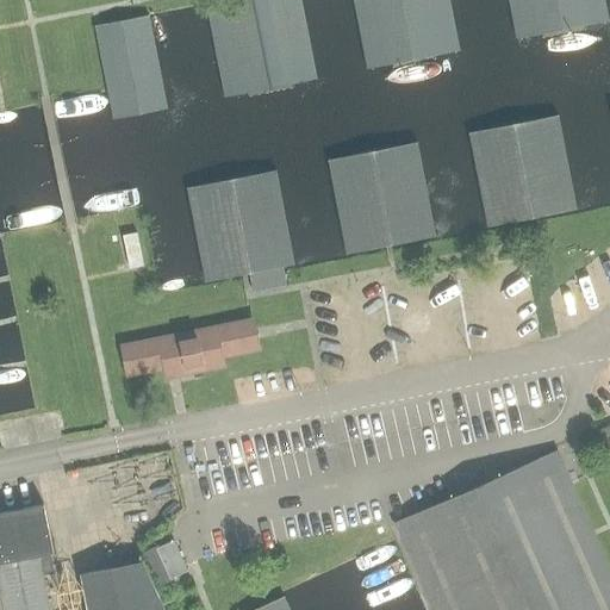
[(224,97),(247,92),(316,79),(299,0),(225,0),(206,4),(224,97)]
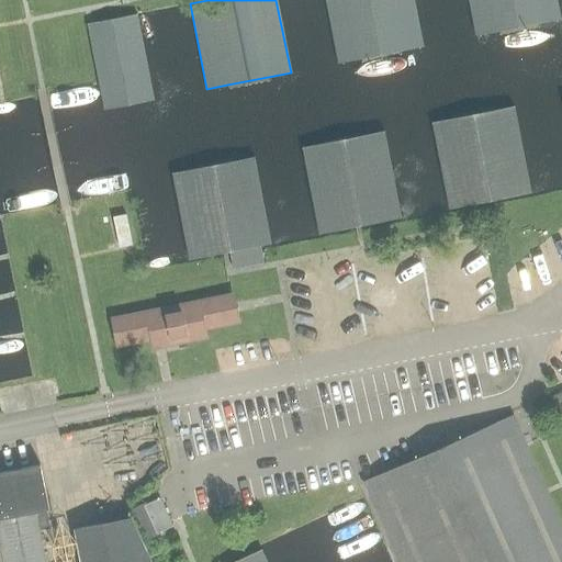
[(412,0),(325,0),(338,63),(422,46),(412,0)]
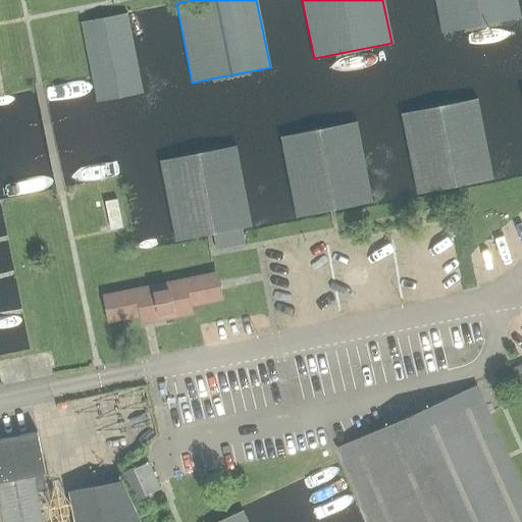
[(516,0),(434,0),(441,34),(520,17),(516,0)]
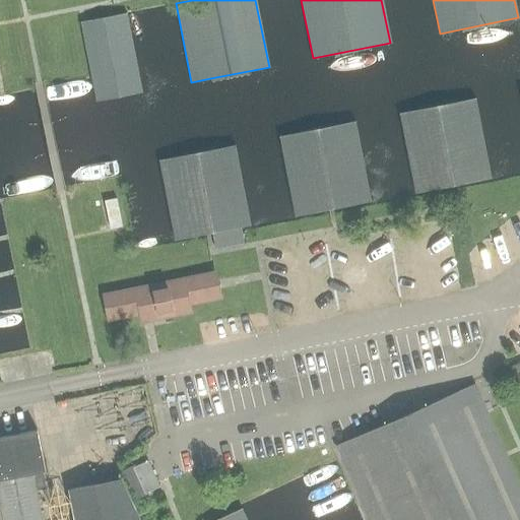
[(80,22),(91,79),(95,102),(142,92),(126,13),(80,22)]
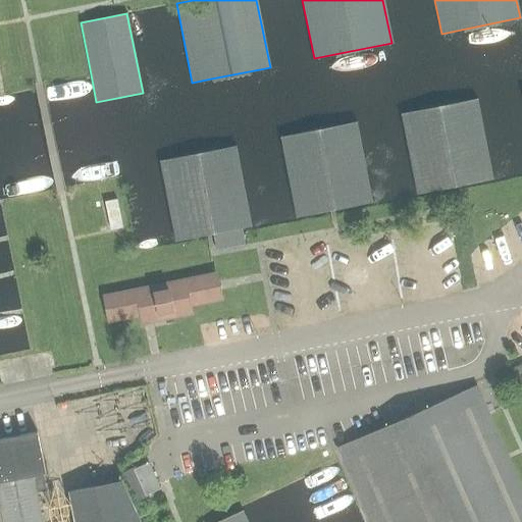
[(417,194),(441,189),(493,178),(477,99),(401,113),(416,189),(417,194)]
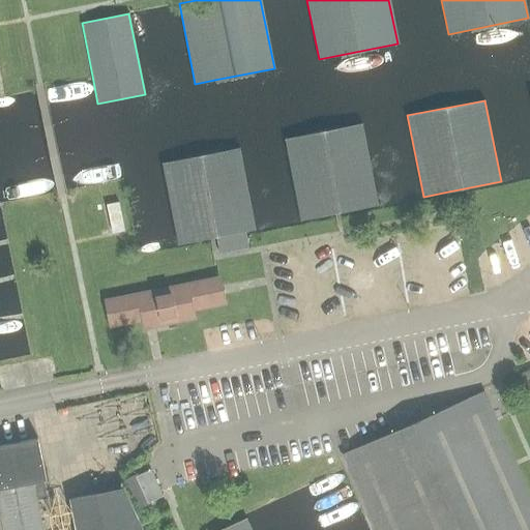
[(301,221),(341,212),(378,205),(362,124),(284,139),(295,192),(301,221)]
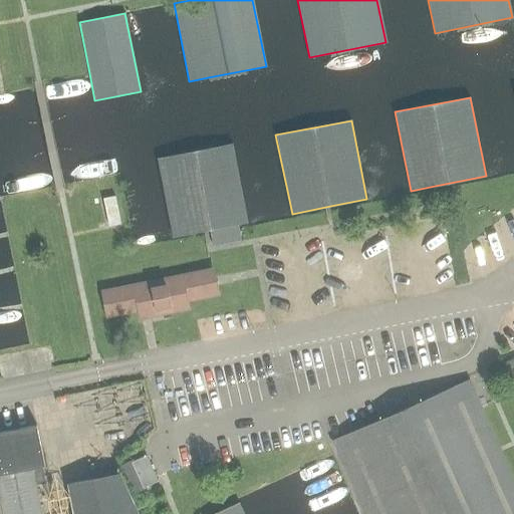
[(232,145),(208,149),(156,160),(162,186),(173,238),(208,230),(210,230),(213,246),(242,240),(239,224),(248,223),(240,186),(232,145)]
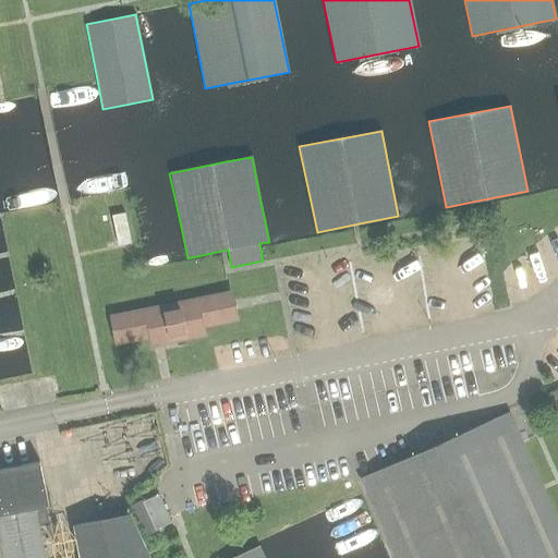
[(111,216),(118,245),(130,243),(124,213),(111,216)]
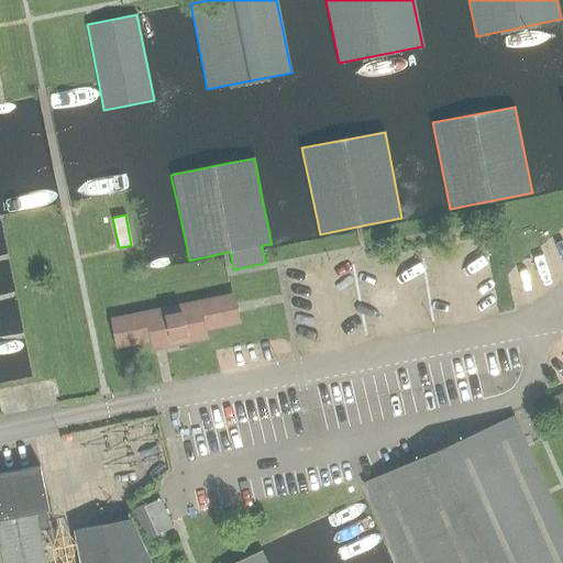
[(233,297),(202,304),(113,321),(119,345),(153,338),(154,348),(206,337),(203,328),(238,321),(233,297)]
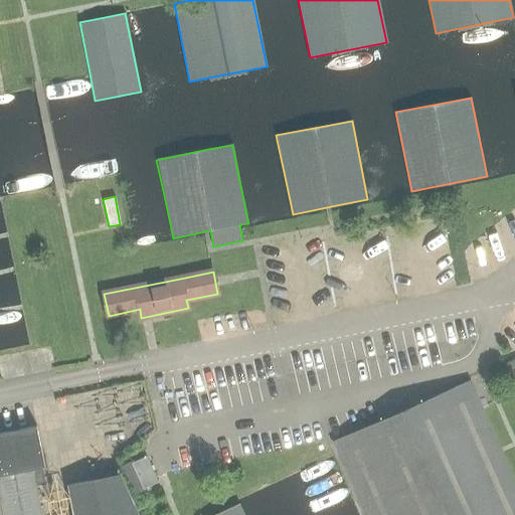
[(364,514),(514,514),(514,482),(470,380),(332,442),(364,514)]
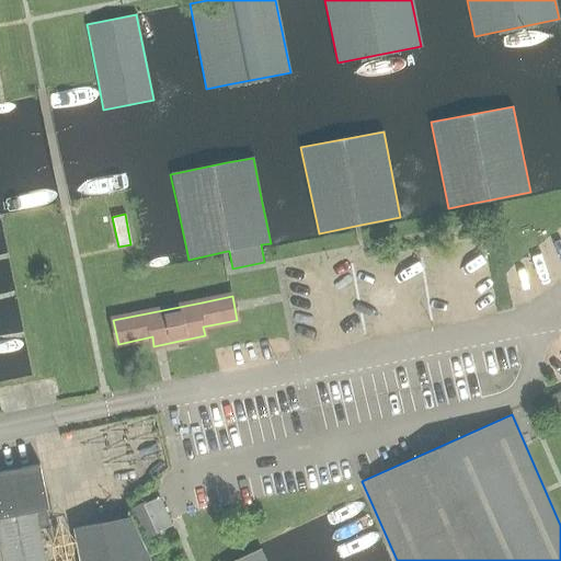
[(45,560),(39,529),(35,511),(46,508),(48,508),(48,510),(50,510),(41,464),(38,464),(39,465),(0,472),(0,560),(45,560)]
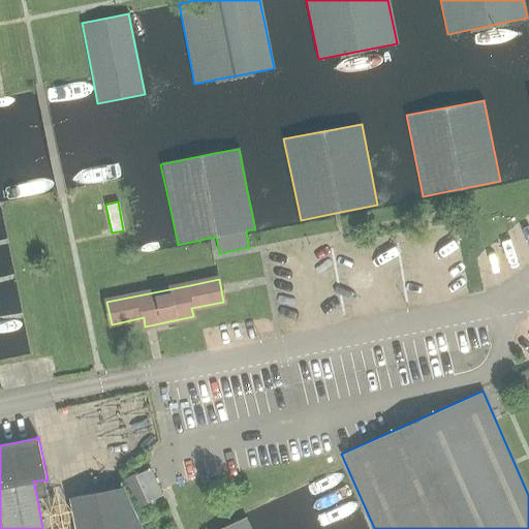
[(127,479),(139,506),(163,496),(162,495),(161,495),(150,471),(151,470),(151,469),(127,479)]
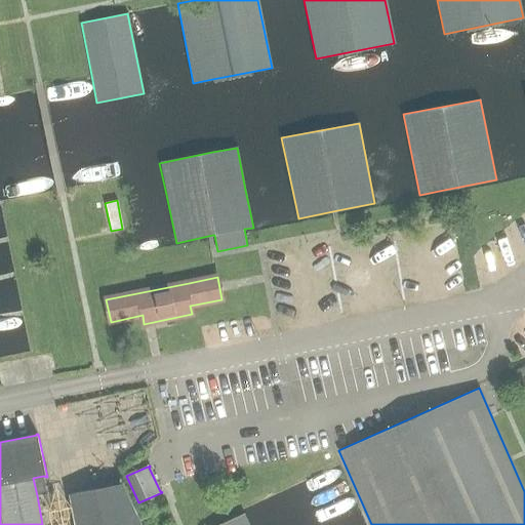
[(43,476),(33,478),(37,495),(46,493),(43,476)]
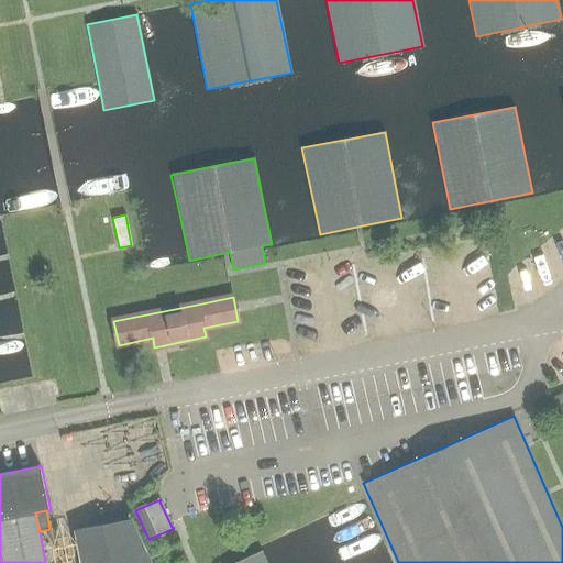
[(74,530),(80,562),(151,562),(131,519),(74,530)]
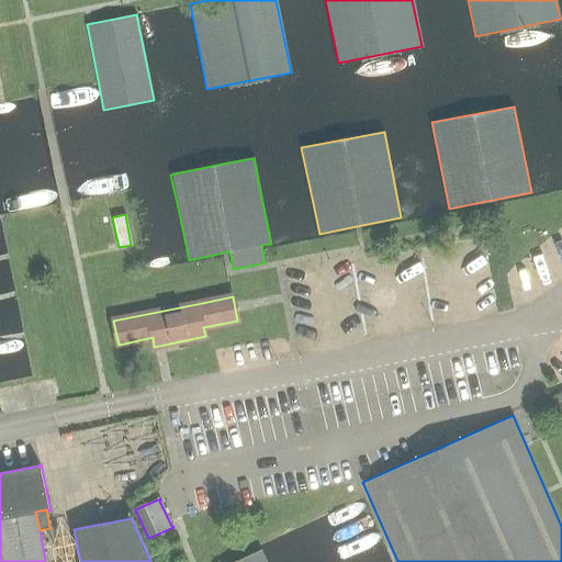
[(268,561),(262,550),(236,561),(268,561)]
